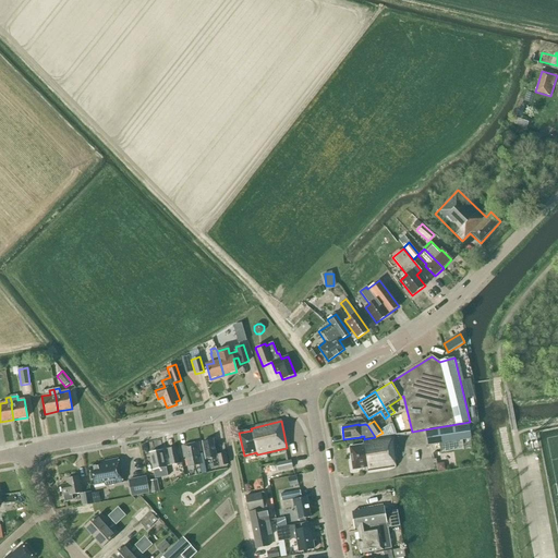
[(426,432),(428,446),(471,439),(469,425),(426,432)]
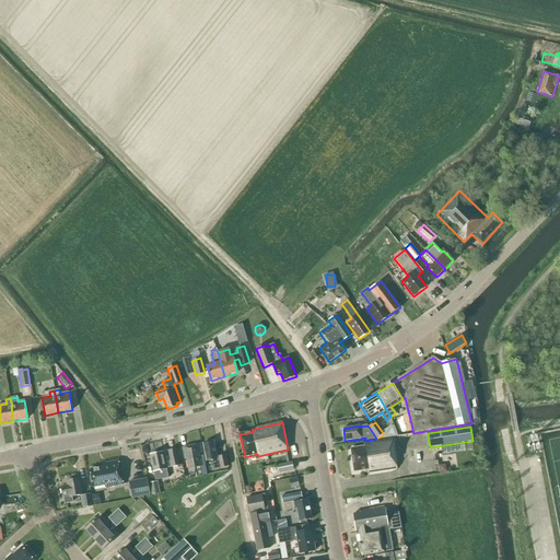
[(368,470),(369,474),(397,469),(393,440),(364,444),(364,447),(350,448),(354,471),(368,470)]
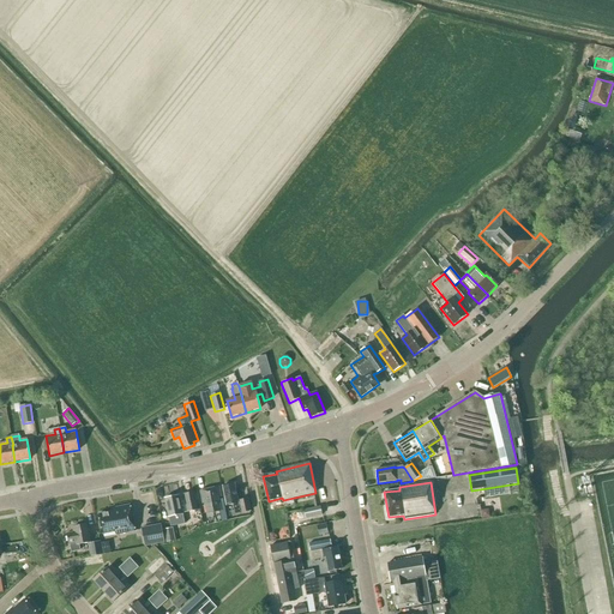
[(250,511),(248,499),(238,501),(234,485),(222,487),(227,506),(234,505),(235,515),(250,511)]
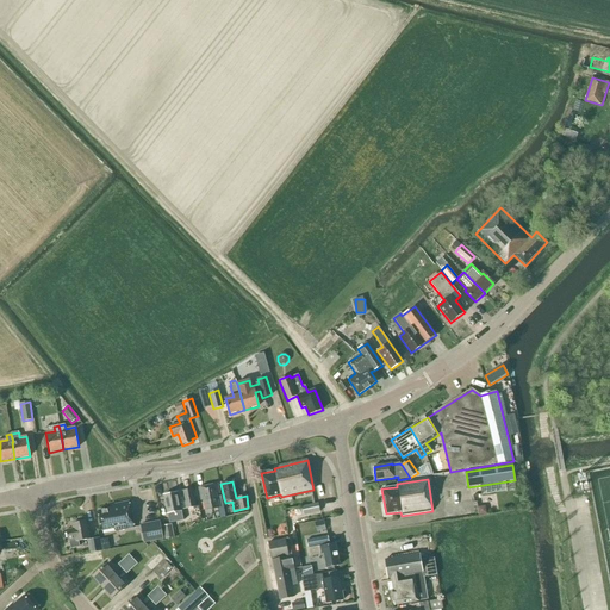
[(217,495),(219,493),(217,484),(199,489),(201,500),(204,500),(206,511),(219,508),(217,495)]
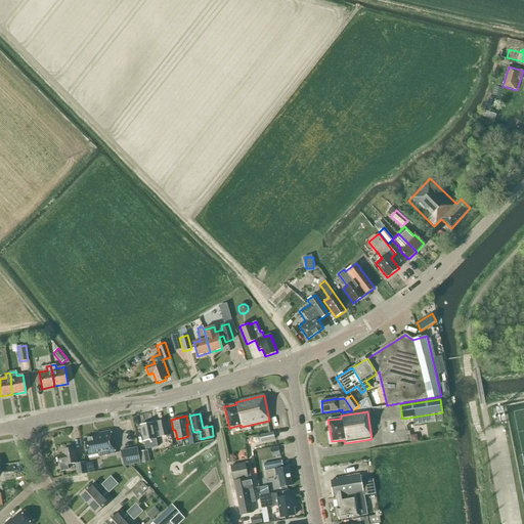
[(157,423),(160,437),(169,435),(166,421),(157,423)]
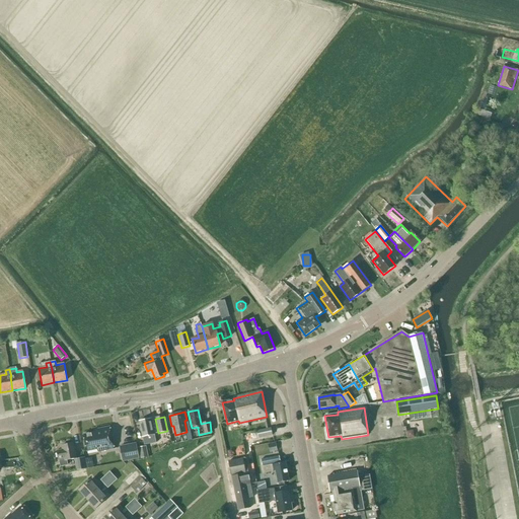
[(146,437),(148,445),(156,443),(151,419),(139,422),(142,438),(146,437)]
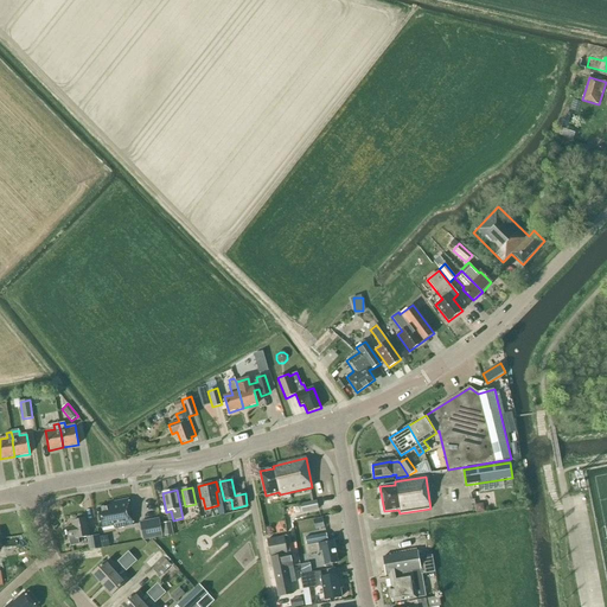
[(110,504),(110,506),(97,509),(101,529),(114,525),(115,529),(134,525),(128,499),(110,504)]
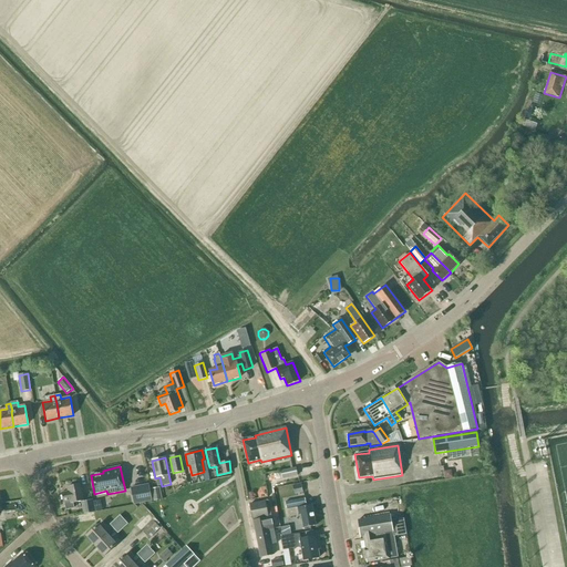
[(297,475),(296,468),(280,471),(282,478),(297,475)]
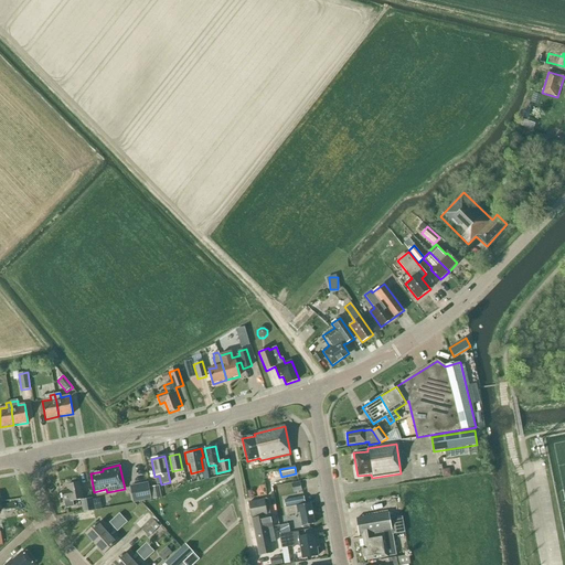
[(295,493),(304,491),(301,481),(292,483),(295,493)]
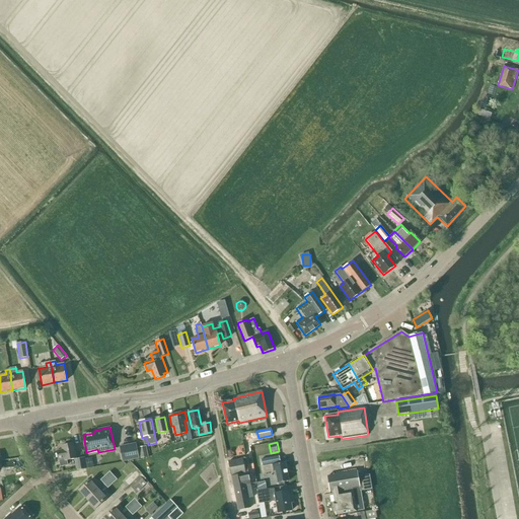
[(120,446),(123,462),(139,459),(136,443),(120,446)]
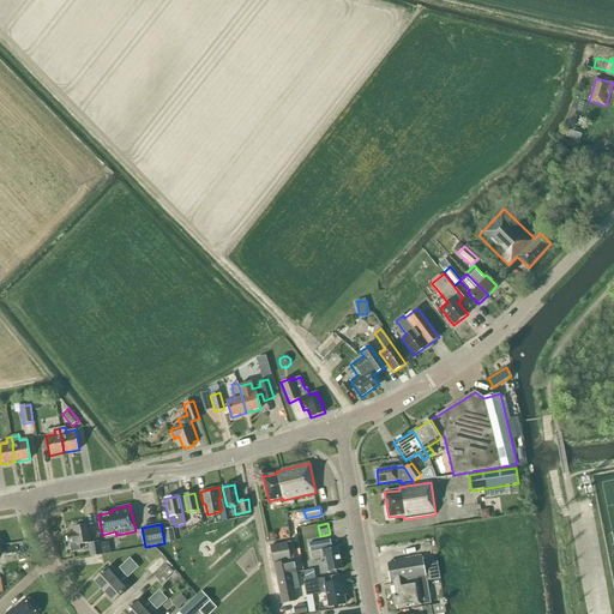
[(68,545),(70,545),(72,552),(79,551),(78,546),(90,543),(86,525),(73,528),(74,533),(66,534),(68,545)]
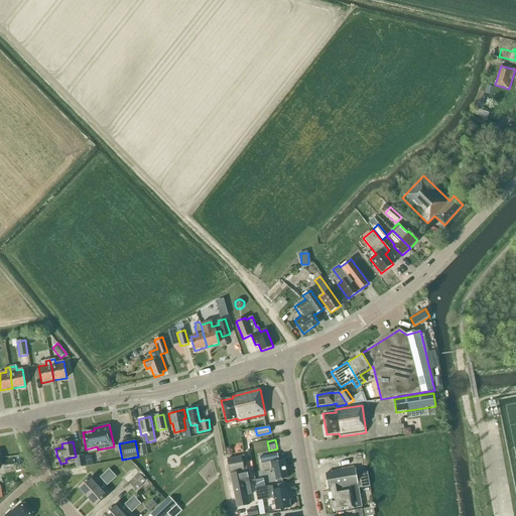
[(236,454),(244,452),(242,443),(237,443),(234,448),(236,454)]
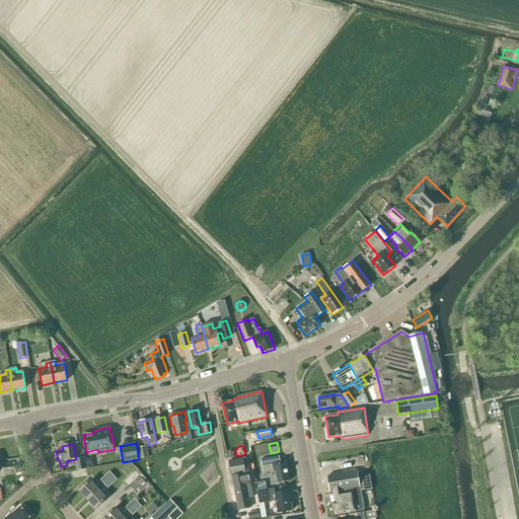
[(285,462),(280,463),(279,456),(261,459),(264,473),(276,471),(278,484),(289,482),(285,462)]
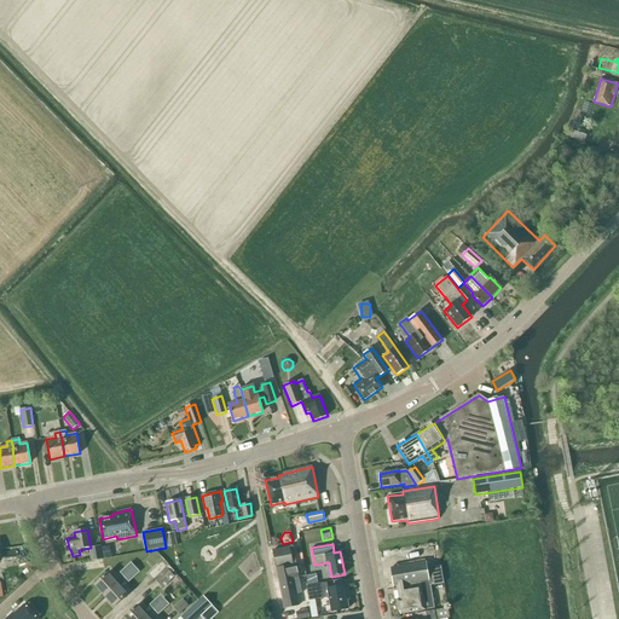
[(102,547),(88,549),(91,562),(104,560),(102,547)]
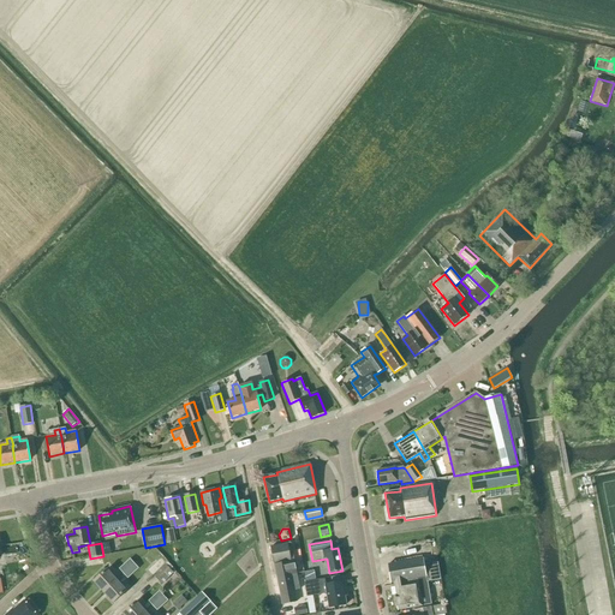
[(270,548),(278,578),(296,574),(293,561),(294,561),(291,543),(270,548)]
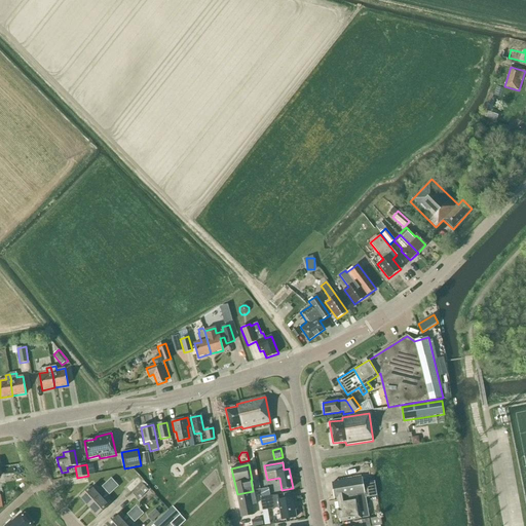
[(126,487),(132,492),(142,483),(137,478),(126,487)]
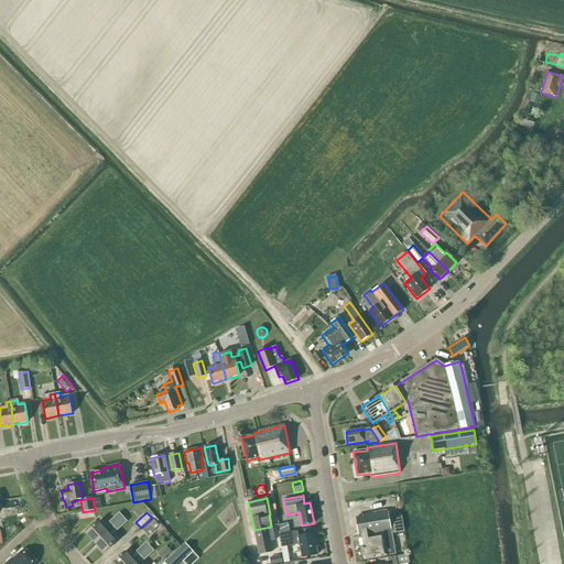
[(401,516),(389,518),(388,512),(356,518),(358,534),(361,534),(364,545),(362,546),(365,561),(368,560),(387,556),(396,554),(392,533),(404,531),(401,516)]
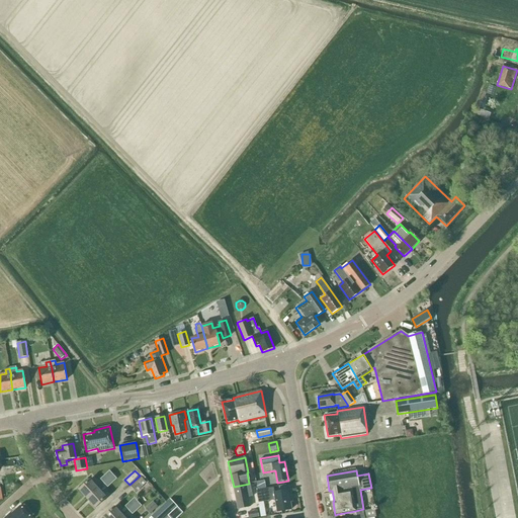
[(79,490),(87,499),(113,476),(109,471),(95,486),(90,480),(79,490)]
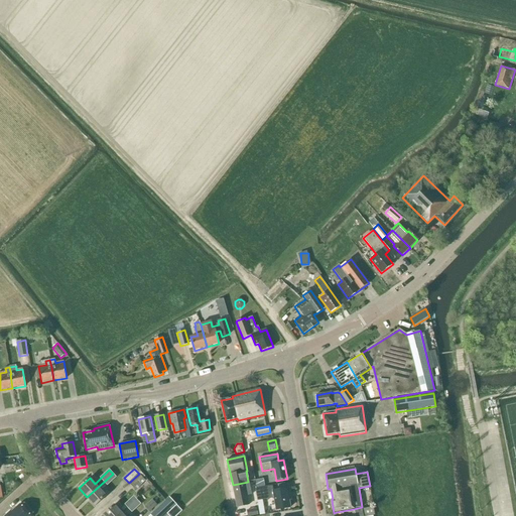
[(116,477),(113,474),(87,497),(95,506),(106,496),(101,491),(116,477)]
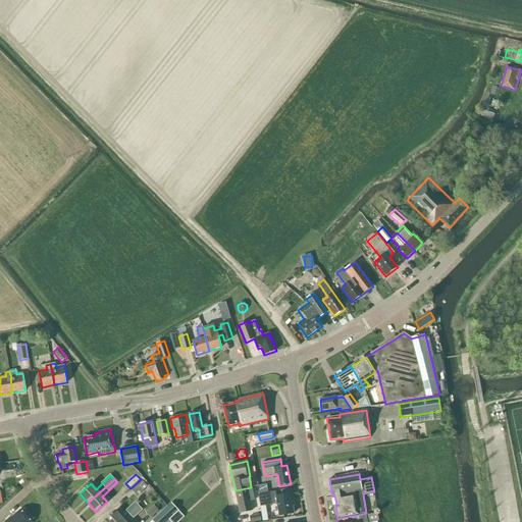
[(131,489),(136,494),(138,497),(143,491),(143,490),(147,486),(141,480),(131,489)]
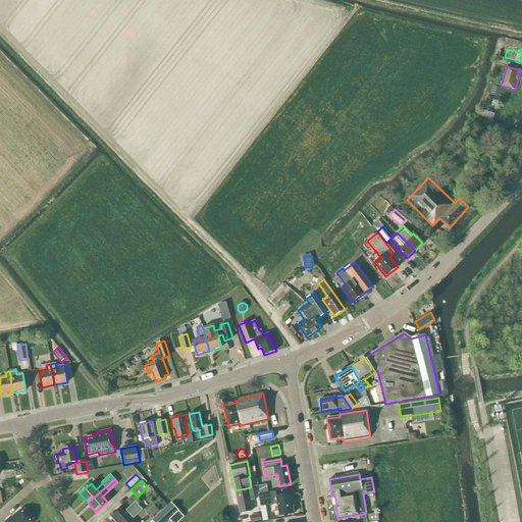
[(254,501),(251,487),(236,490),(240,513),(252,511),(250,502),(254,501)]
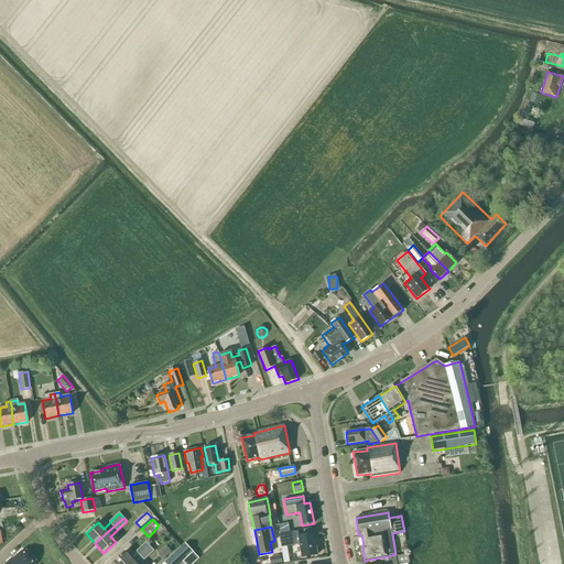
[(315,546),(317,546),(315,534),(299,537),(297,531),(279,534),(281,548),(300,544),(302,557),(317,555),(315,546)]
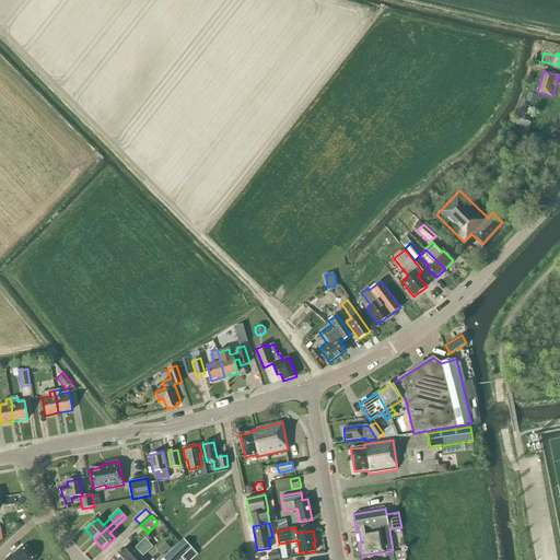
[(112,559),(130,559),(149,544),(146,539),(136,548),(136,549),(129,555),(124,548),(112,559)]
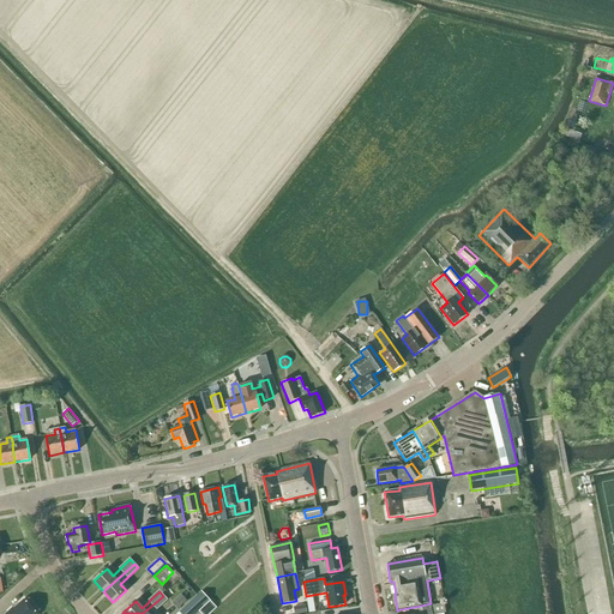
[(179,613),(193,613),(209,600),(202,593),(179,613)]
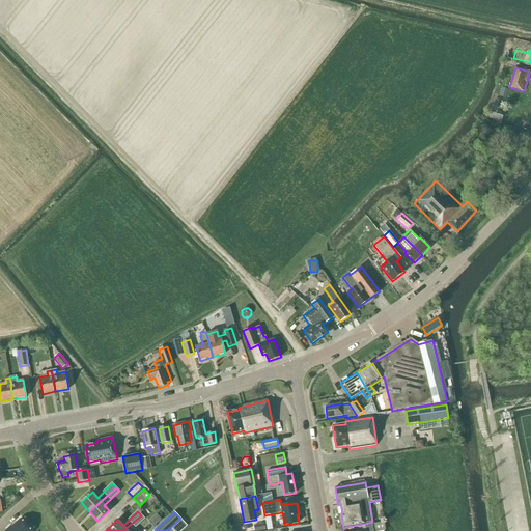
[(148,522),(154,527),(162,520),(157,514),(148,522)]
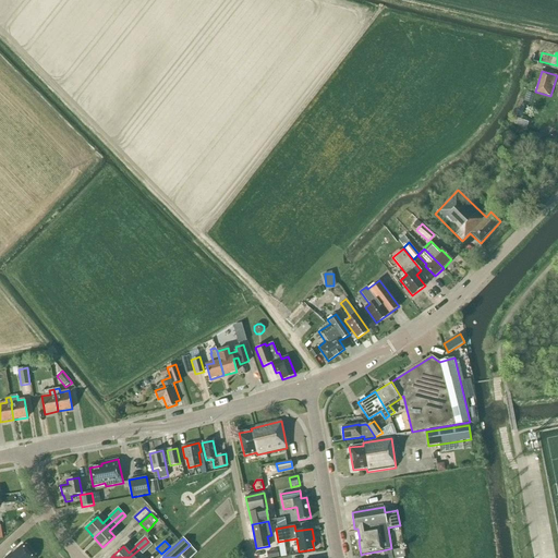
[(148,542),(130,557),(137,557),(152,545),(148,542)]
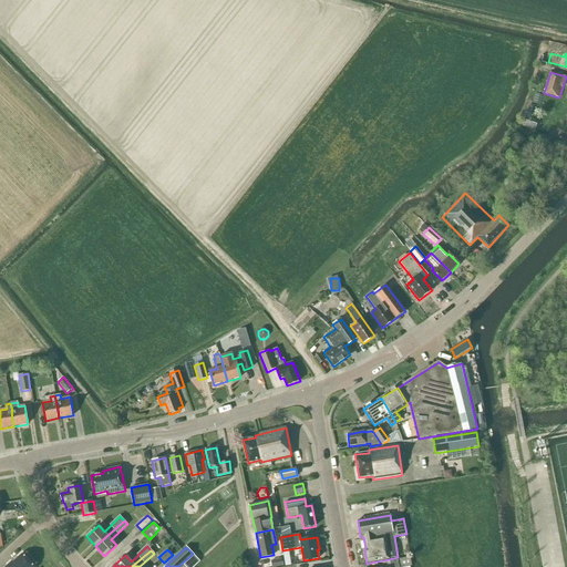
[(33,566),(22,554),(12,563),(11,562),(4,566),(33,566)]
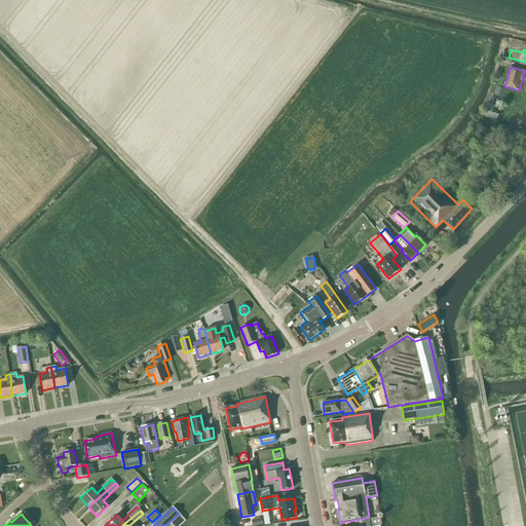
[(382,525),(380,517),(359,521),(359,525),(353,525),(379,525),(380,525),(382,525)]
